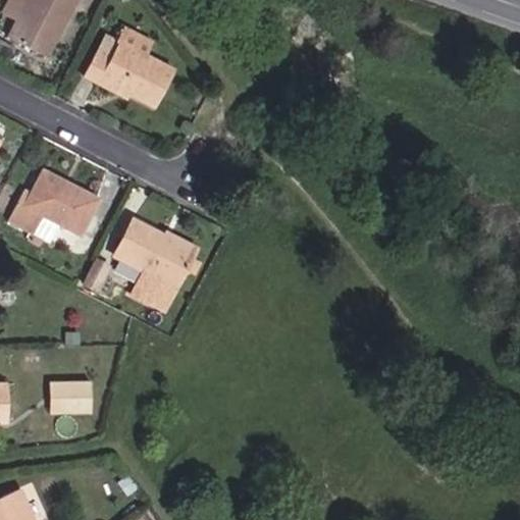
[(18,16),(27,0),(8,0),(4,9),(18,16)]
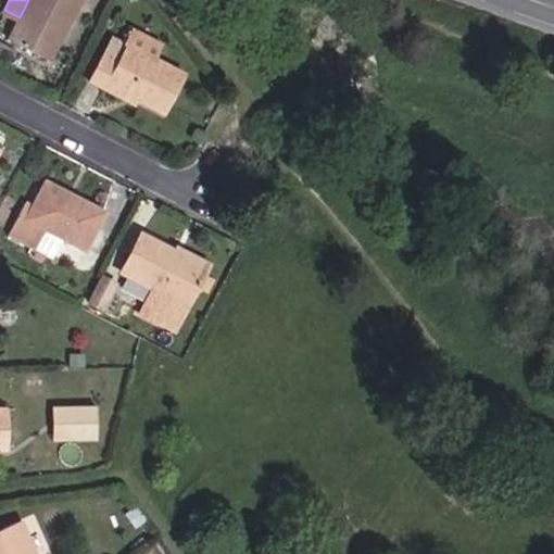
[(50,60),(79,0),(28,0),(20,17),(9,38),(50,60)]
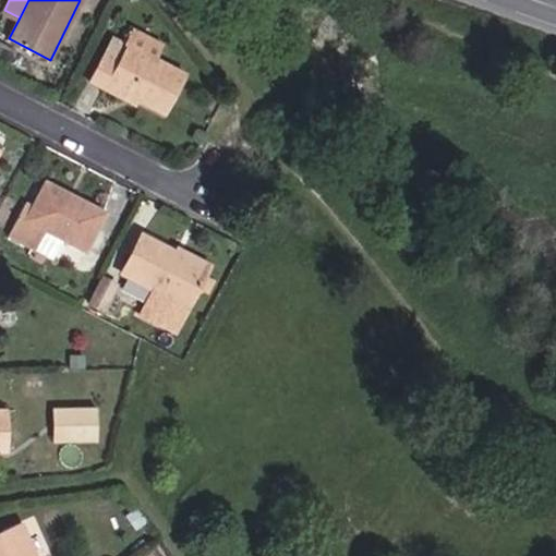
[(155,58),(162,43),(134,29),(128,44),(155,58)]
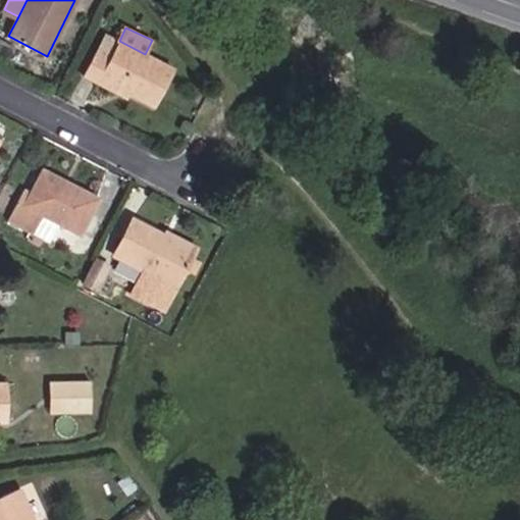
[(111,58),(116,46),(103,39),(97,51),(111,58)]
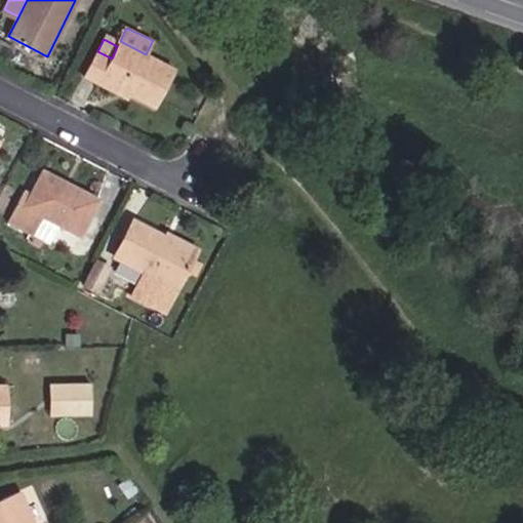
[(155,107),(174,68),(146,54),(120,41),(117,46),(112,58),(97,51),(85,77),(98,84),(102,77),(130,91),(128,93),(155,107)]
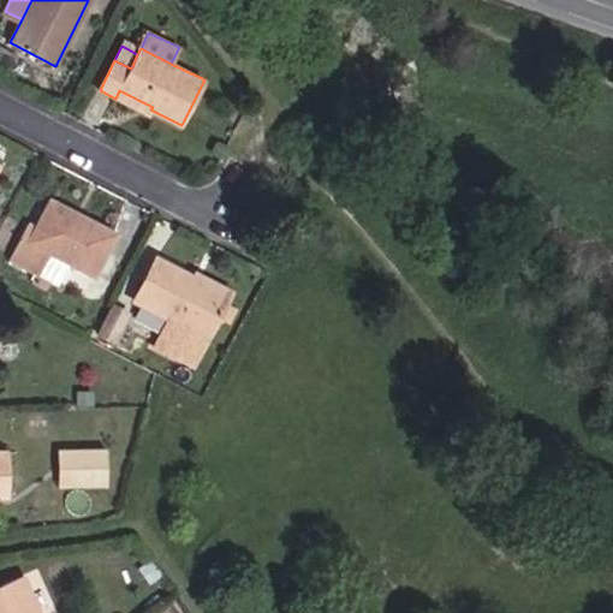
[(150,109),(153,107),(119,90),(115,99),(148,114),(150,109)]
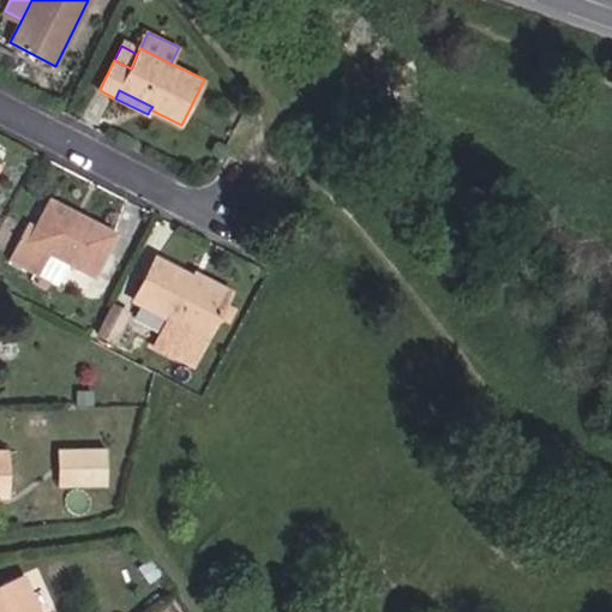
[(83,216),(51,199),(48,204),(79,221),(83,216)]
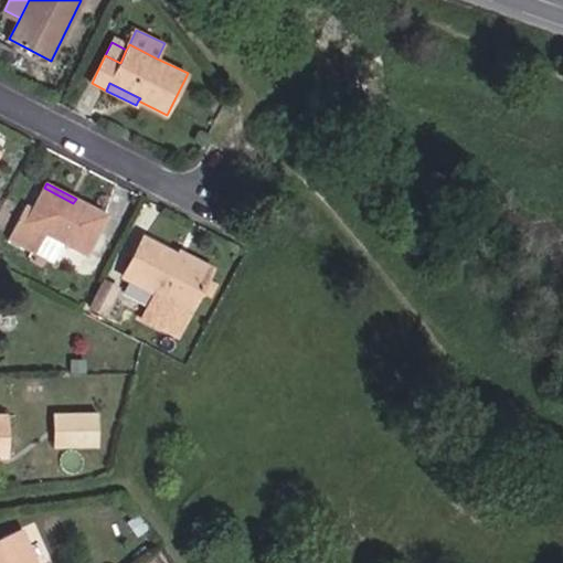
[(87,251),(106,214),(76,199),(73,203),(44,188),(33,209),(25,204),(9,237),(36,251),(46,230),(65,240),(87,251)]
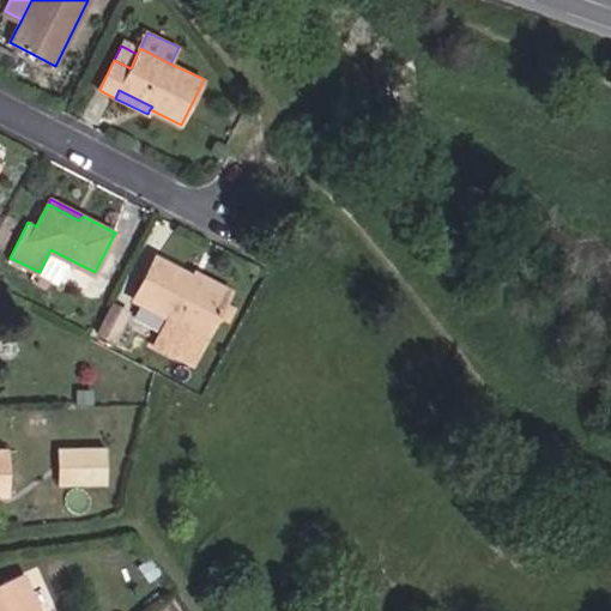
[(59,282),(71,260),(50,249),(40,272),(59,282)]
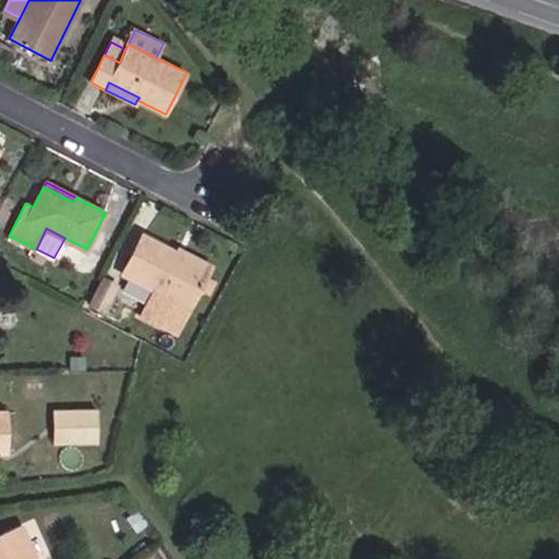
[(205,276),(209,265),(185,253),(181,262),(174,259),(178,252),(144,235),(124,273),(155,288),(141,315),(177,332),(200,287),(205,276)]
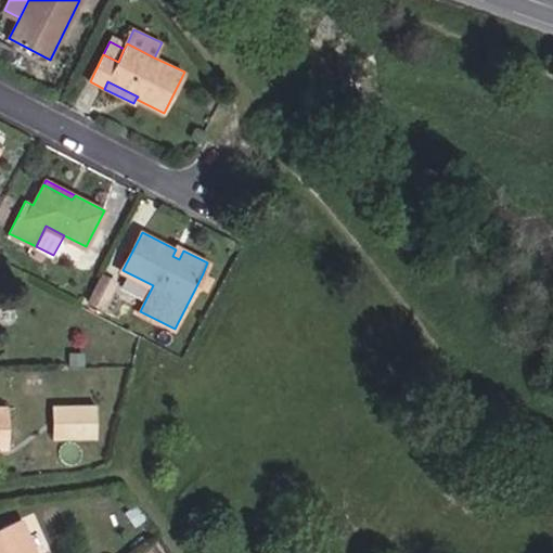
[(179,259),(183,251),(178,247),(176,249),(172,256),(179,259)]
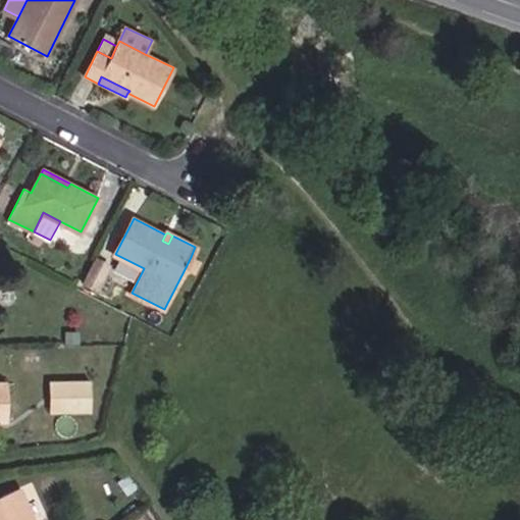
[(97,289),(110,264),(97,257),(84,281),(97,289)]
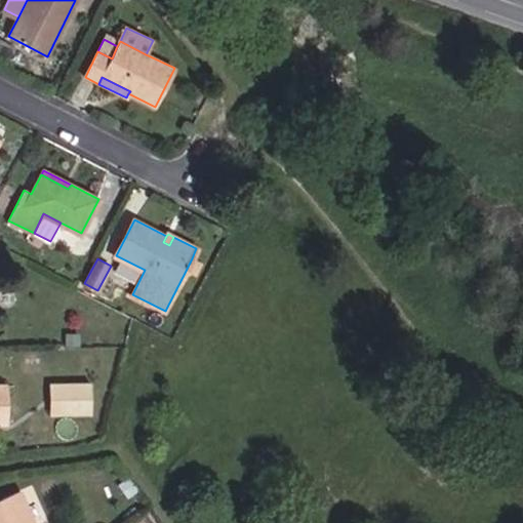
[(195,273),(200,263),(192,258),(187,269),(195,273)]
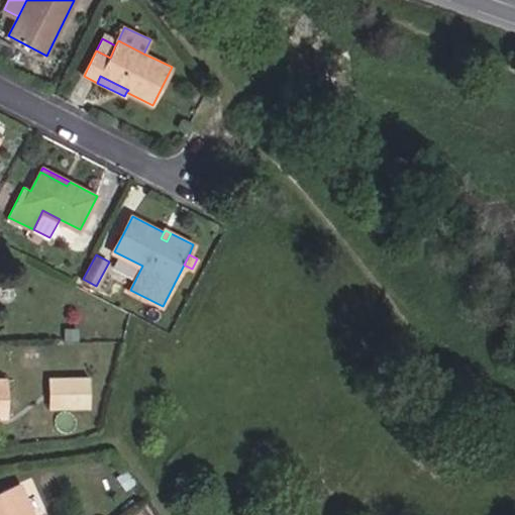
[(90,408),(90,376),(59,377),(60,408),(90,408)]
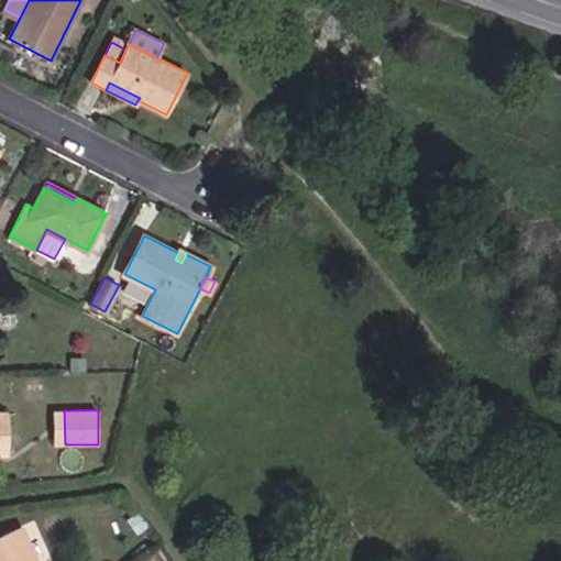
[(65,444),(64,410),(53,410),(54,446),(65,444)]
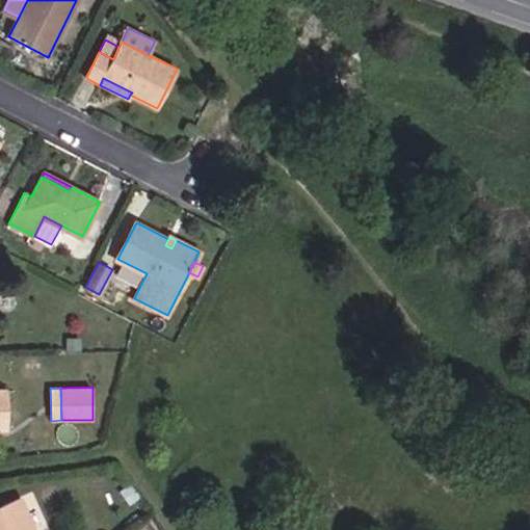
[(0,428),(8,428),(8,390),(0,389),(0,428)]
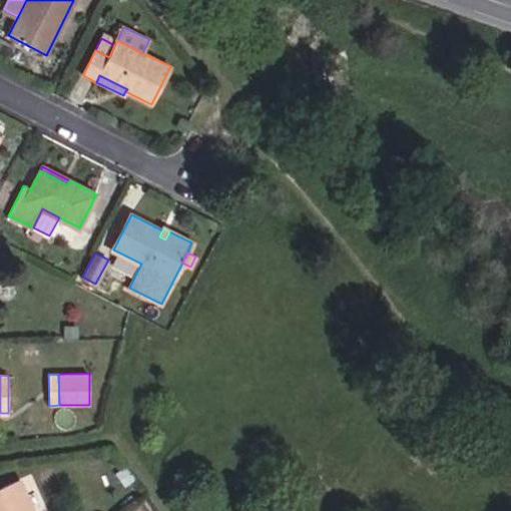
[(135,477),(126,465),(117,473),(126,484),(135,477)]
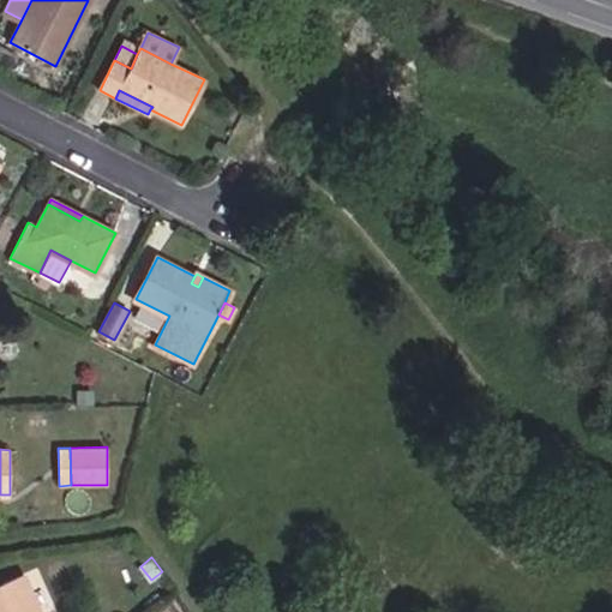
[(39,611),(22,574),(0,582),(0,611),(39,611)]
